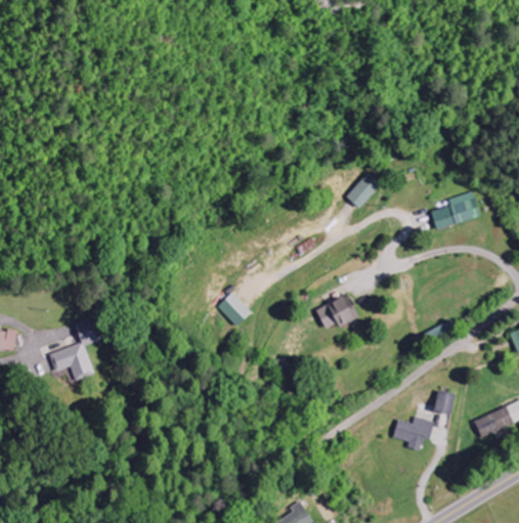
[(381,182),(366,171),(347,198),(362,209),(381,182)]
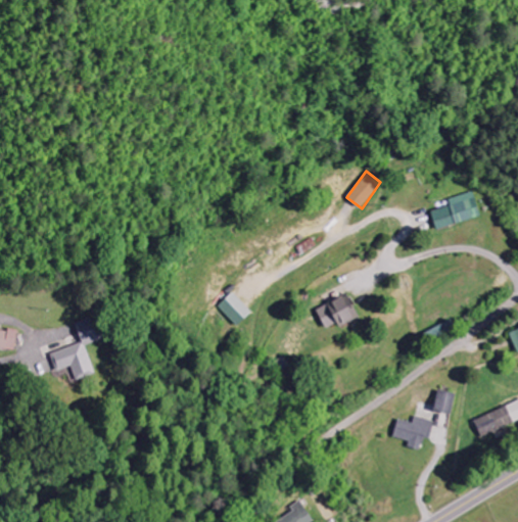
[(436,229),(480,217),(472,190),(446,198),(449,204),(430,209),(436,229)]
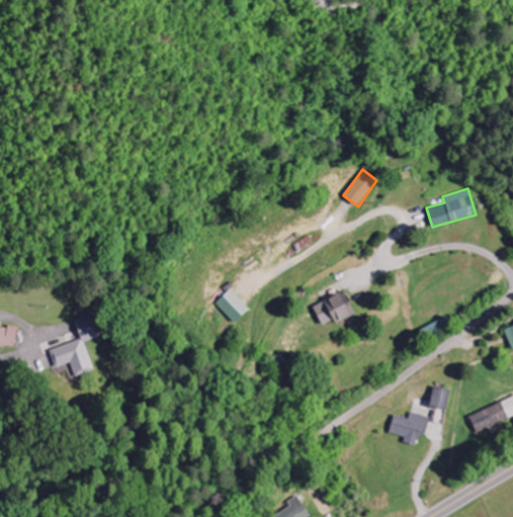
[(235,323),(249,309),(228,288),(214,304),(235,323)]
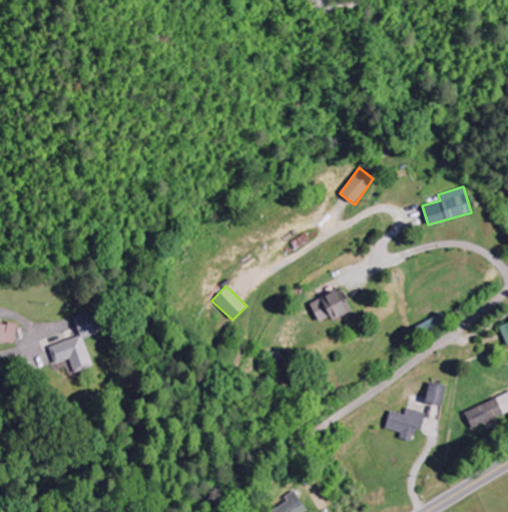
[(331,316),(333,320),(355,310),(343,286),(308,304),(318,323),(331,316)]
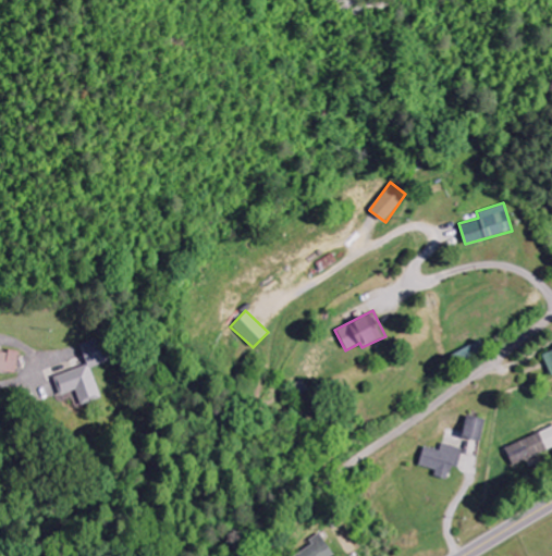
[(78,344),(86,362),(51,377),(59,396),(74,390),(81,406),(101,397),(88,368),(103,361),(94,337),(78,344)]
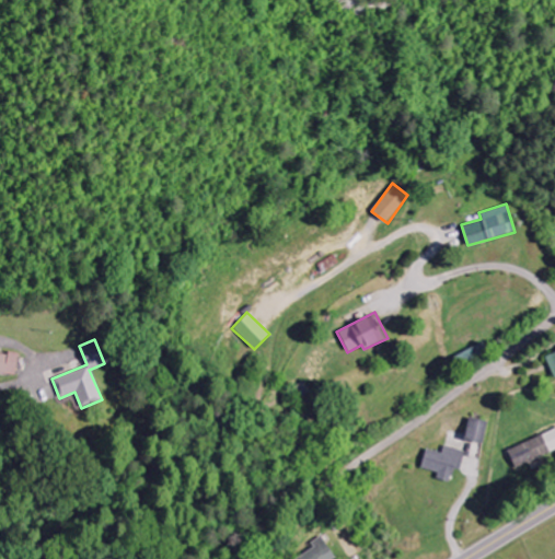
[(554,350),(544,353),(552,377),(554,376),(554,350)]
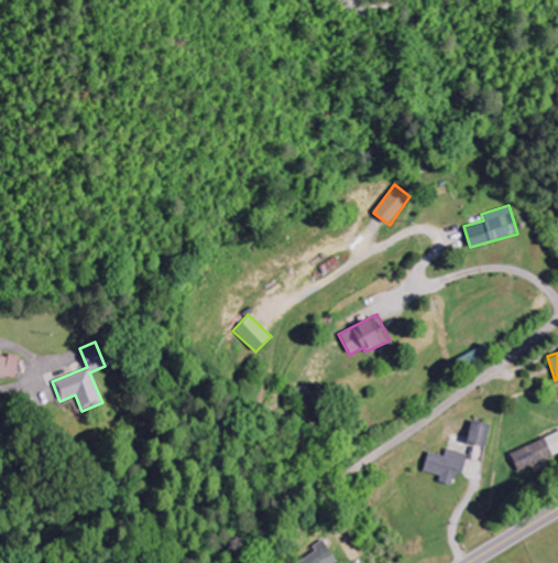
[(20,356),(0,354),(0,375),(19,376),(20,356)]
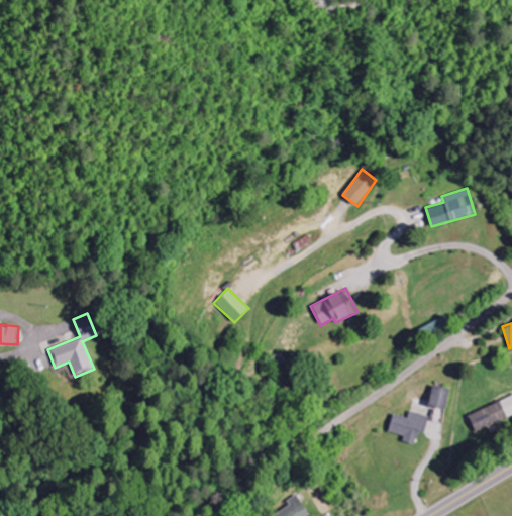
[(447,409),(449,388),(431,387),(429,407),(447,409)]
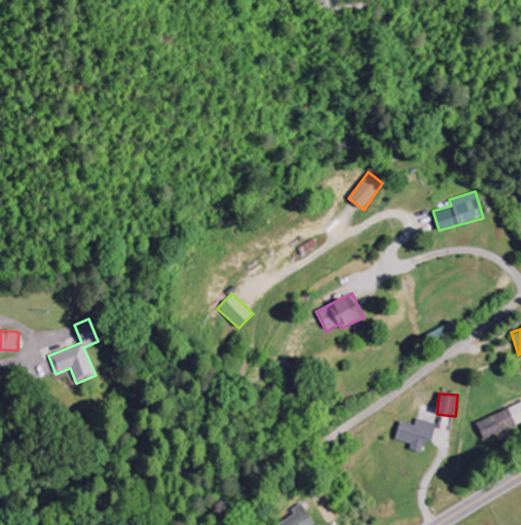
[(520,401),(477,422),(485,440),(520,422),(520,401)]
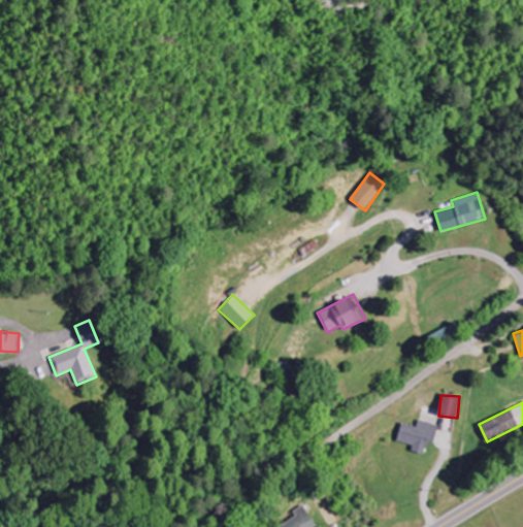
[(401,423),(396,441),(413,446),(411,452),(424,455),(427,440),(433,442),(437,425),(417,420),(416,427),(401,423)]
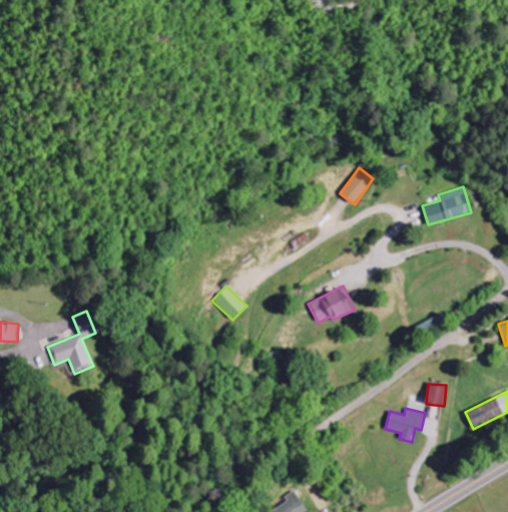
[(302,511),(291,492),(278,498),(282,505),(270,511),(302,511)]
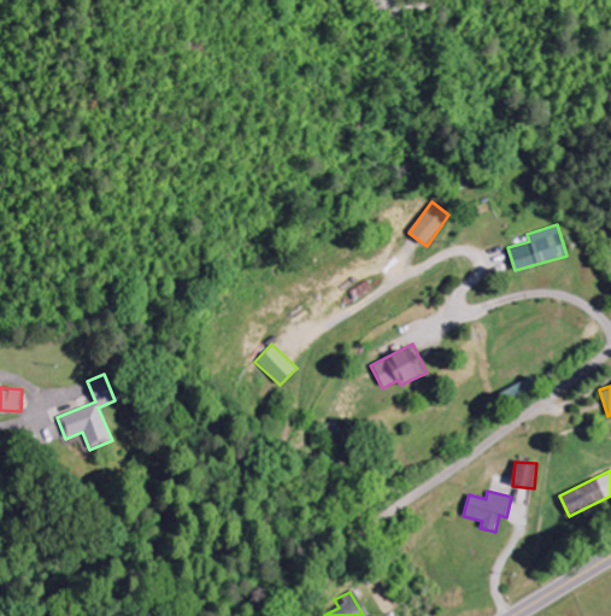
All buildings are outlined.
